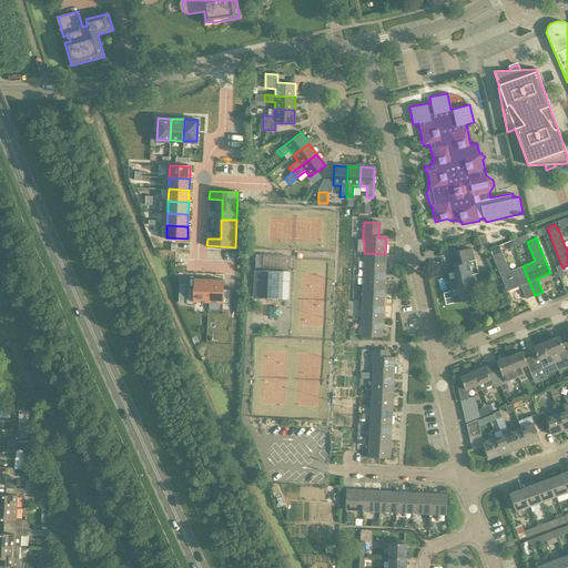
[(535,295),(523,266),(509,271),(501,252),(493,255),(507,291),(520,285),(526,298),(535,295)]
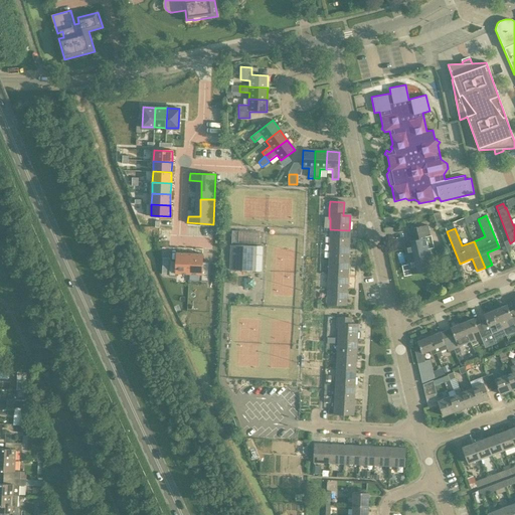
[(330,229),(329,244),(348,245),(349,230),(330,229)]
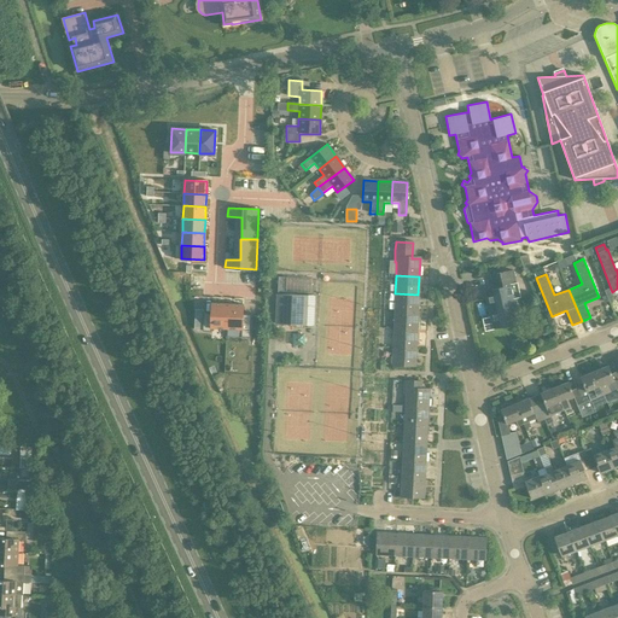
[(514,296),(518,296),(516,284),(485,291),(494,328),(520,322),(514,296)]
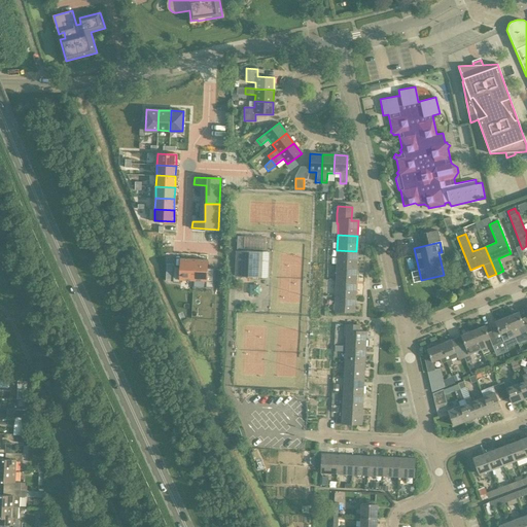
[(261,277),(262,251),(236,250),(235,276),(261,277)]
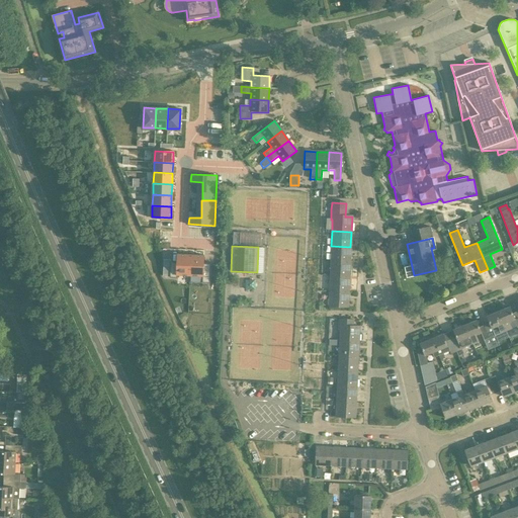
[(350,247),(331,246),(331,261),(350,262),(350,247)]
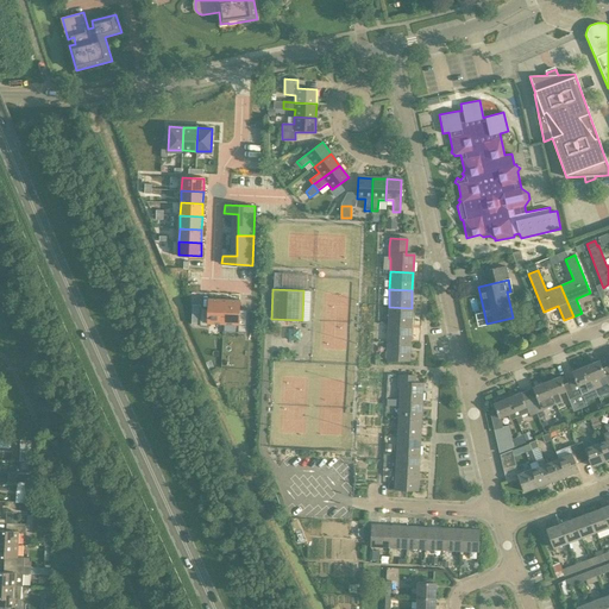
[(209,299),(208,322),(224,324),(225,300),(209,299)]
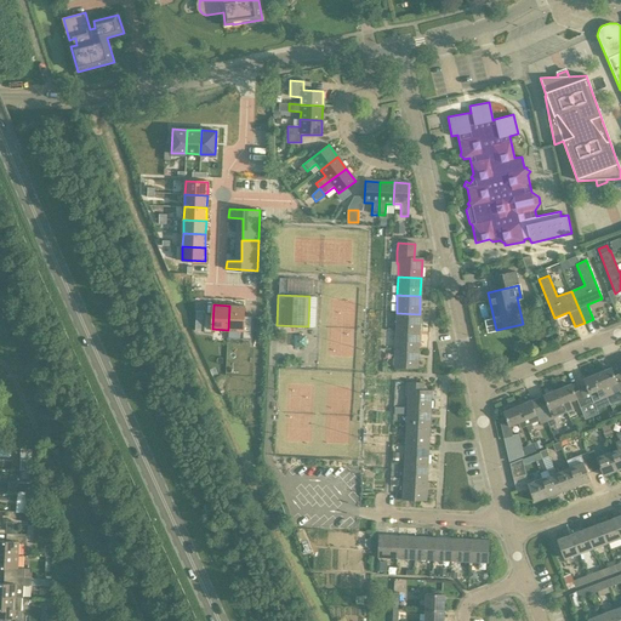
[(229,306),(228,330),(243,330),(244,306),(229,306)]
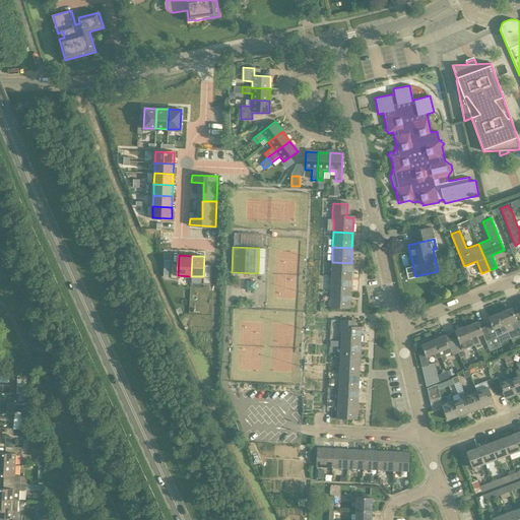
[(331,277),(350,277),(351,263),(332,262),(331,277)]
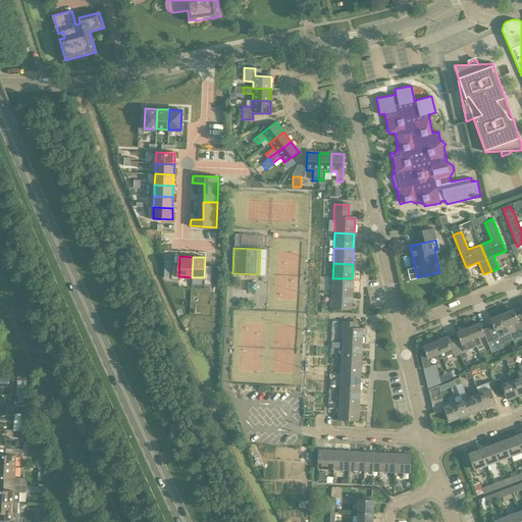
[(332,278),(331,293),(351,294),(352,278),(332,278)]
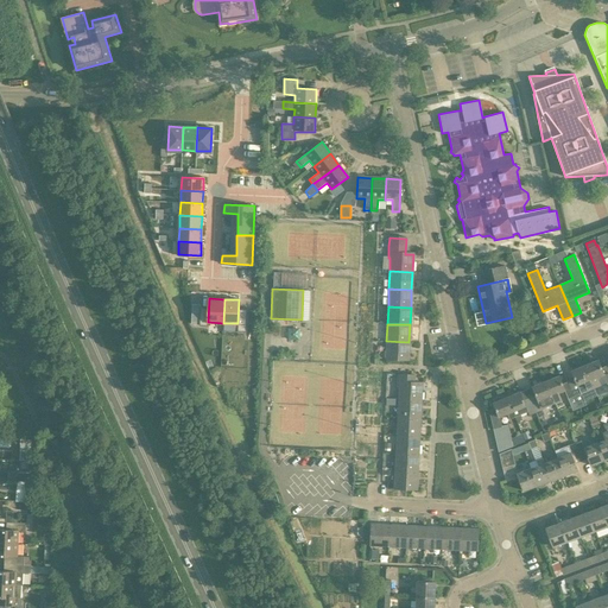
[(409,342),(386,341),(386,360),(409,360),(409,342)]
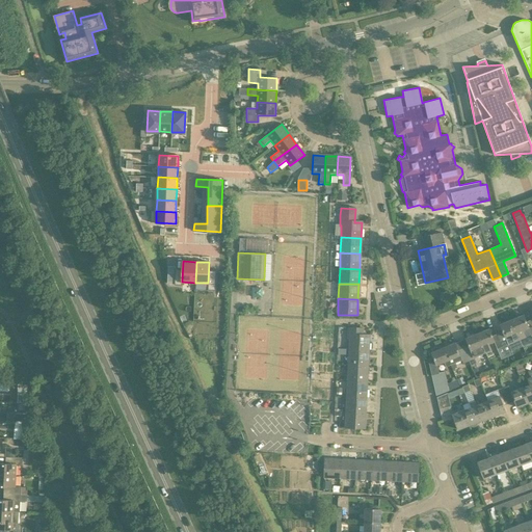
[(531,321),(531,319),(526,322),(523,315),(511,319),(516,331),(520,340),(531,336),(531,337),(531,321)]
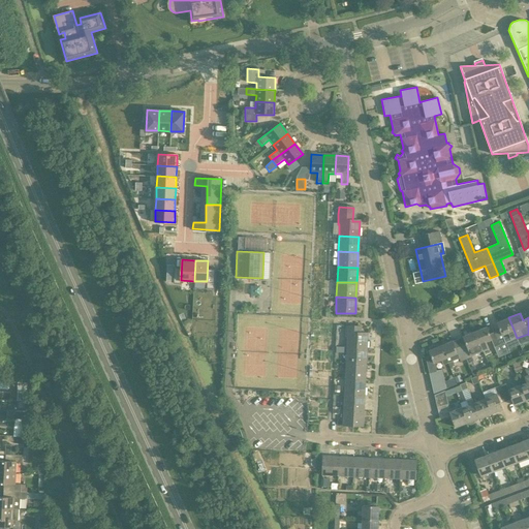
[(514,330),(508,317),(497,322),(500,330),(495,332),(502,350),(503,349),(504,354),(509,352),(505,343),(510,341),(517,338),(514,330)]
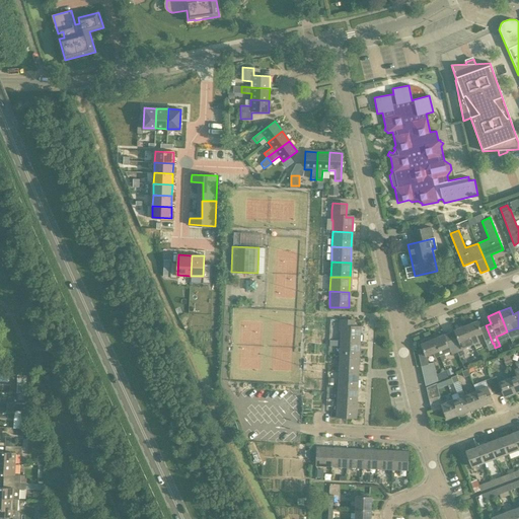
[(340,342),(359,343),(360,327),(354,326),(354,320),(339,320),(339,330),(341,330),(340,342)]
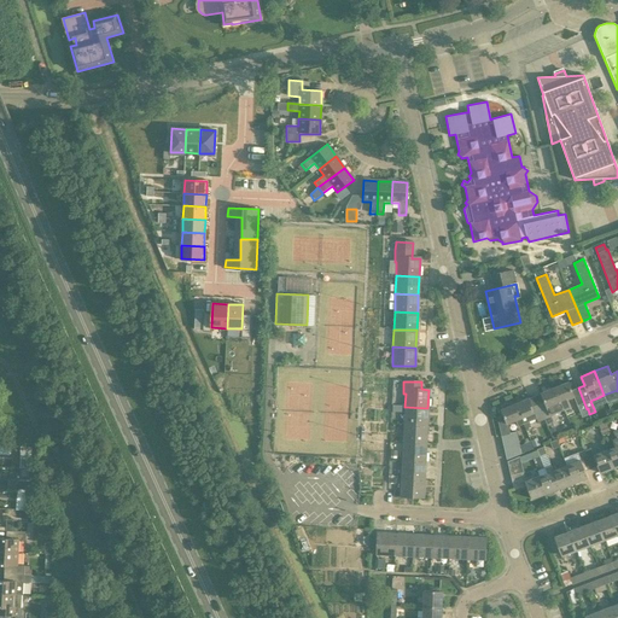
[(579,412),(587,409),(578,388),(571,390),(569,382),(554,388),(564,410),(571,407),(567,400),(573,397),(577,407),(579,412)]
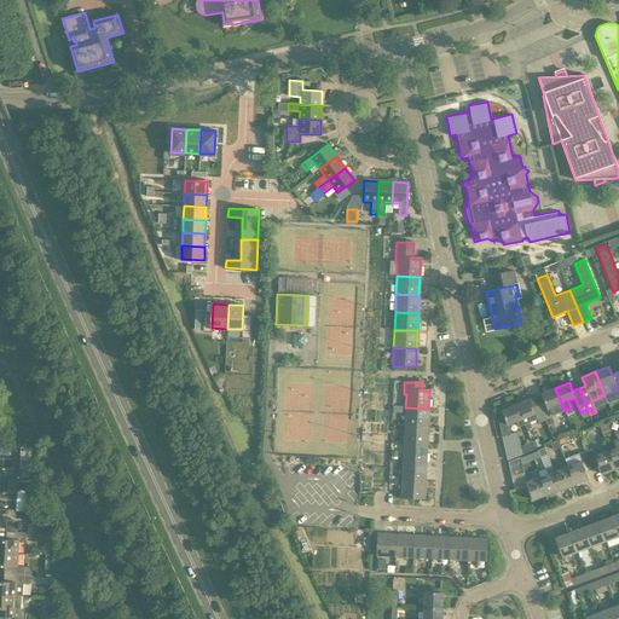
[(545,401),(538,405),(544,421),(553,417),(553,416),(565,411),(555,388),(542,394),(545,401)]
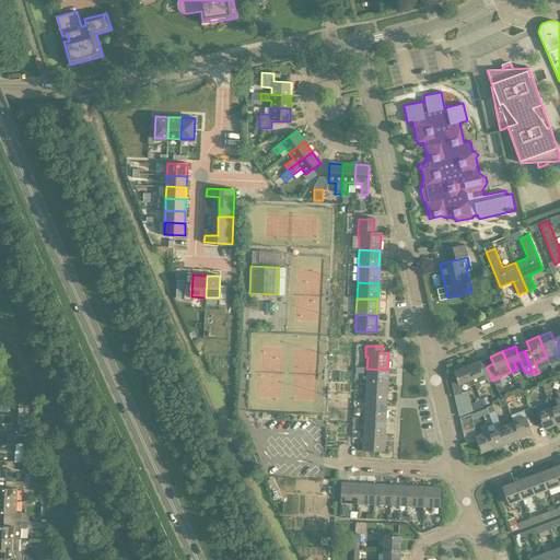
[(487,383),(492,381),(487,366),(481,369),(479,361),(466,365),(474,384),(475,384),(477,388),(481,386),(479,382),(486,380),(487,383)]
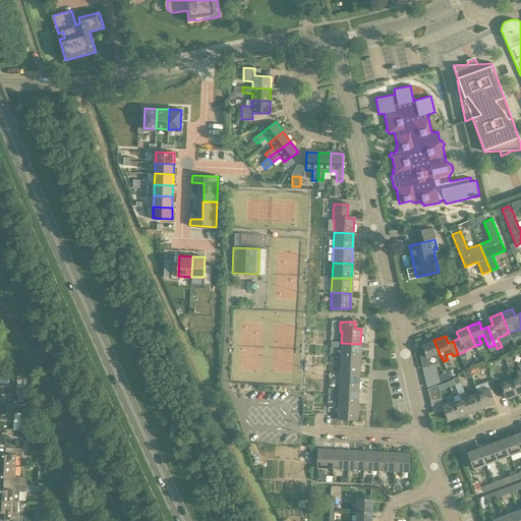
[(421,345),(423,349),(423,350),(419,352),(427,387),(433,385),(450,379),(447,372),(438,375),(435,364),(429,365),(427,357),(435,354),(437,359),(441,357),(433,340),(428,342),(427,340),(421,342),(422,344),(421,345)]
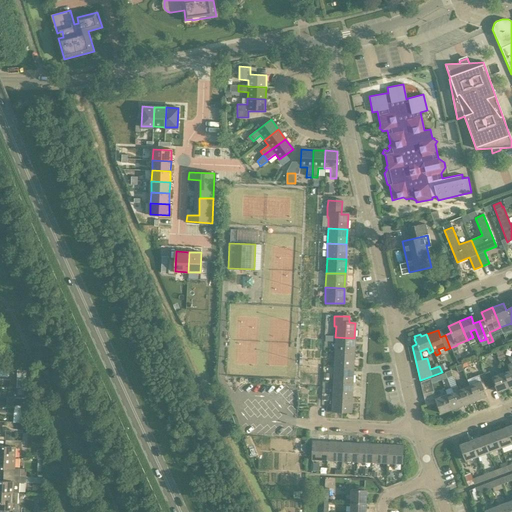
[(335,337),(334,352),(354,353),(354,338),(335,337)]
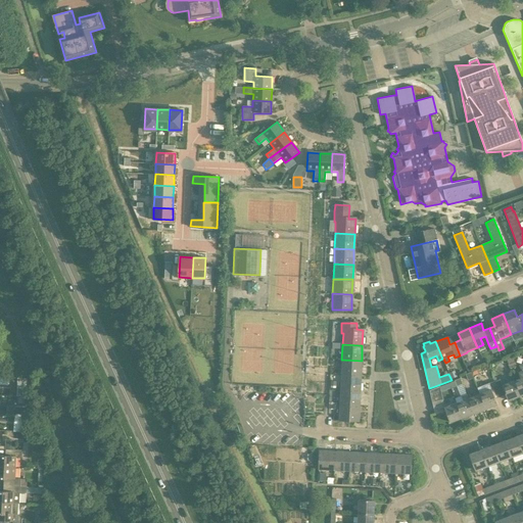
[(506,359),(509,368),(515,366),(512,357),(506,359)]
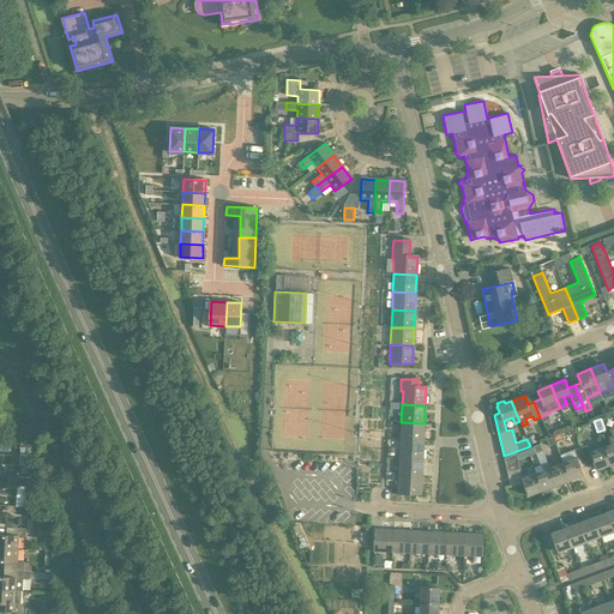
[(425,423),(401,422),(401,440),(423,441),(425,423)]
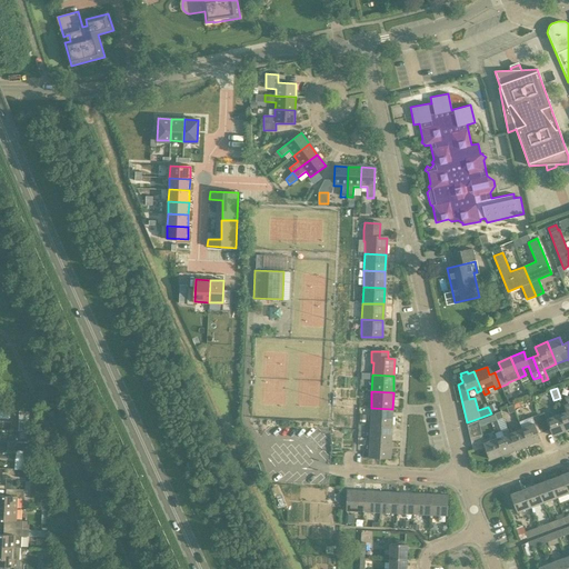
[(511,392),(506,395),(510,405),(515,402),(511,392)]
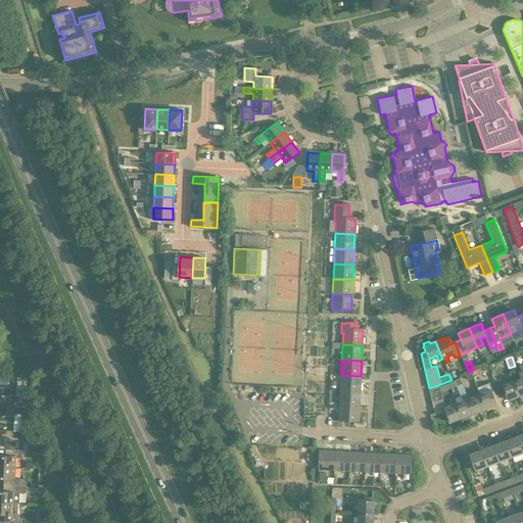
[(522,363),(519,365),(520,371),(518,372),(520,378),(514,381),(519,396),(520,395),(522,397),(522,363)]
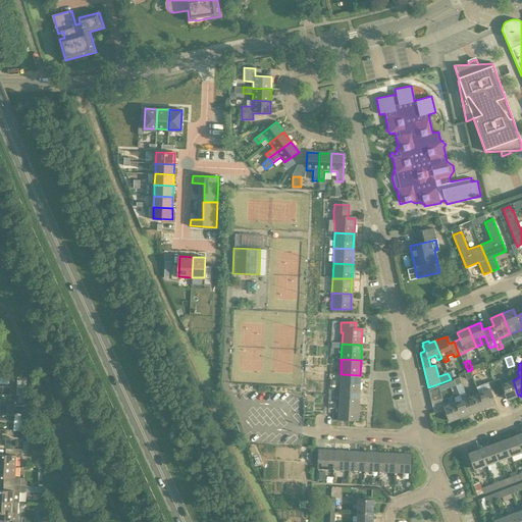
[(340,389),(359,390),(360,375),(341,374),(340,389)]
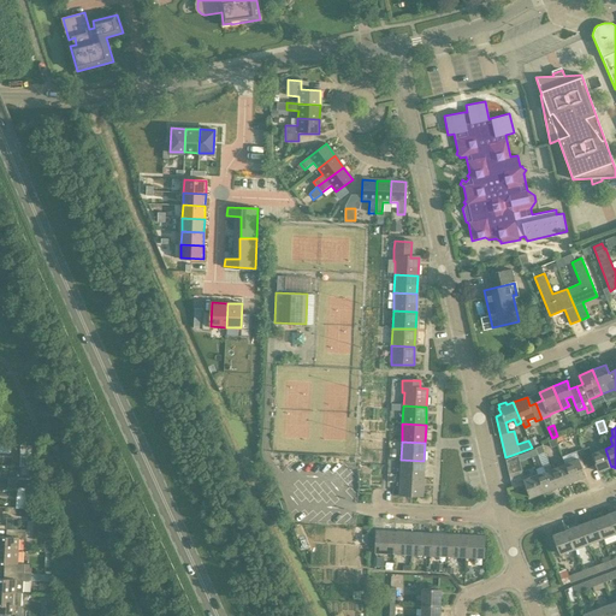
[(611,467),(605,449),(591,454),(588,446),(581,449),(588,468),(594,466),(597,472),(611,467)]
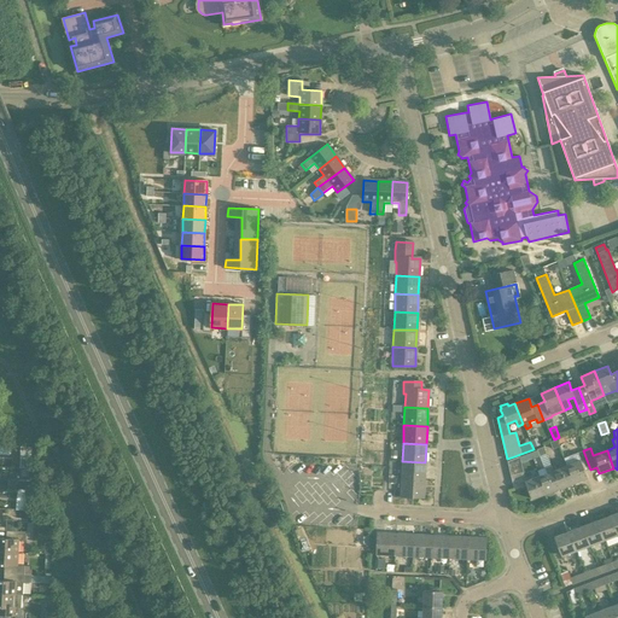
[(566,466),(572,483),(587,478),(584,472),(590,470),(583,450),(564,458),(567,465),(566,466)]
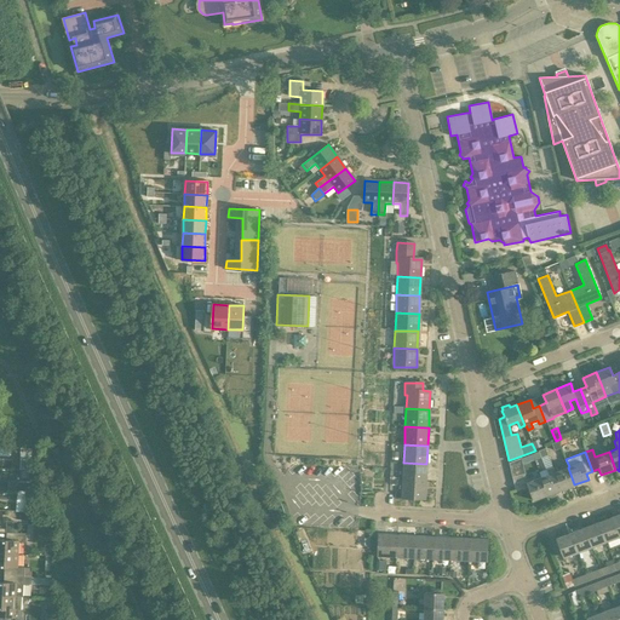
[(510,470),(523,466),(521,458),(509,463),(510,470)]
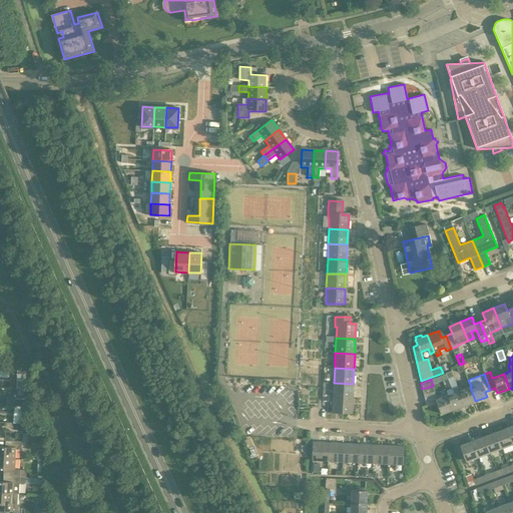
[(353,384),(334,383),(334,398),(353,398),(353,384)]
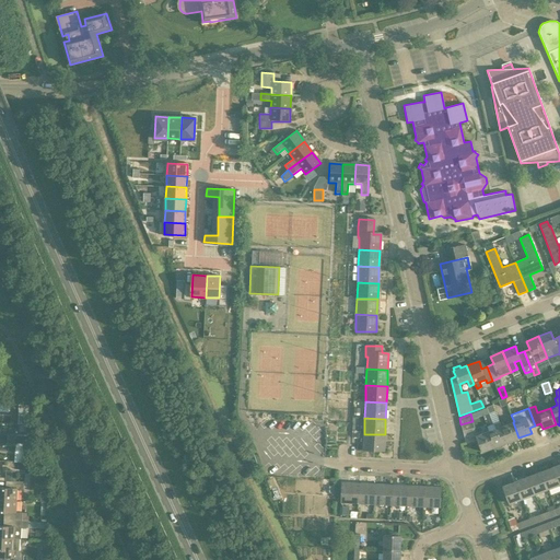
[(518,438),(513,422),(501,427),(506,443),(518,438)]
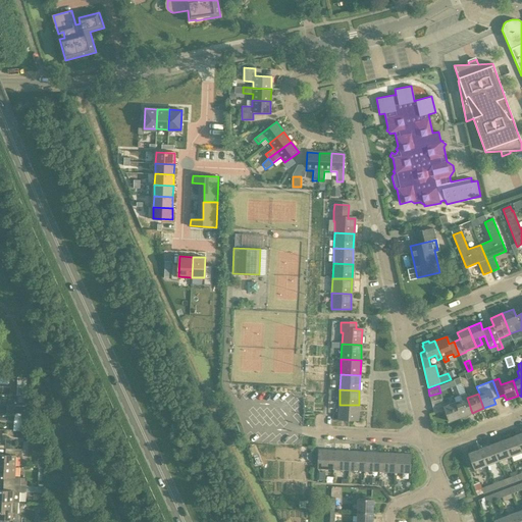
[(462,400),(455,402),(460,417),(461,417),(463,418),(465,419),(467,418),(468,416),(467,414),(472,413),(467,398),(462,400)]
